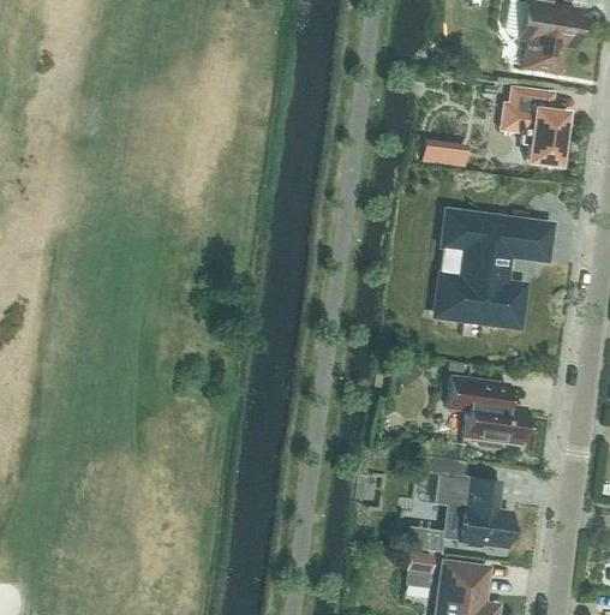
[(509,0),(504,28),(509,34),(519,36),(519,37),(530,39),(525,66),(558,71),(562,43),(573,46),(579,10),(552,5),(552,0),(509,0)]
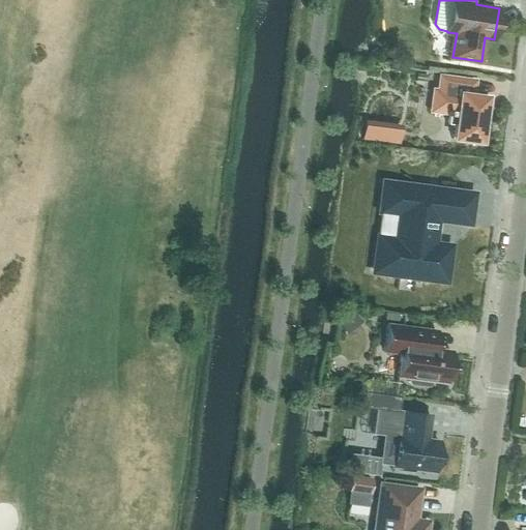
[(474,94),(476,81),(442,76),(440,90),(436,90),(433,110),(447,112),(447,115),(449,115),(448,123),(457,124),(455,138),(480,142),(485,112),(489,112),(491,97),(474,94)]
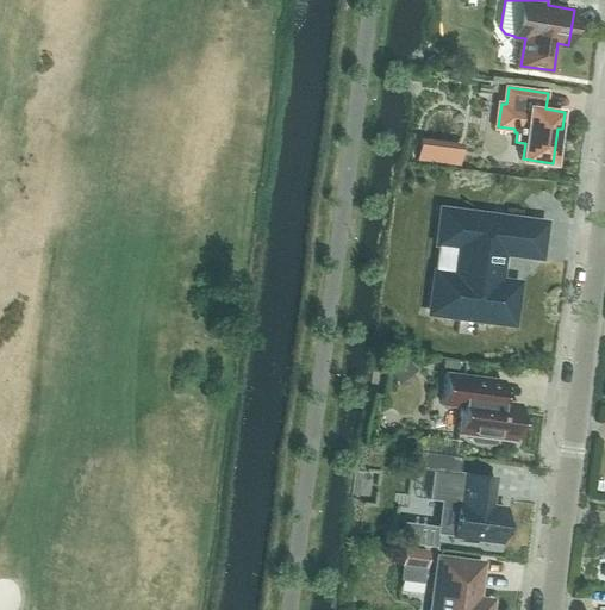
[(541,255),(544,224),(446,211),(441,241),(462,244),(456,282),(450,281),(436,292),(434,311),(451,313),(456,316),(461,318),(467,318),(473,318),(478,317),(511,321),(513,318),(516,305),(513,302),(507,302),(510,284),(499,281),(504,249),(541,255)]
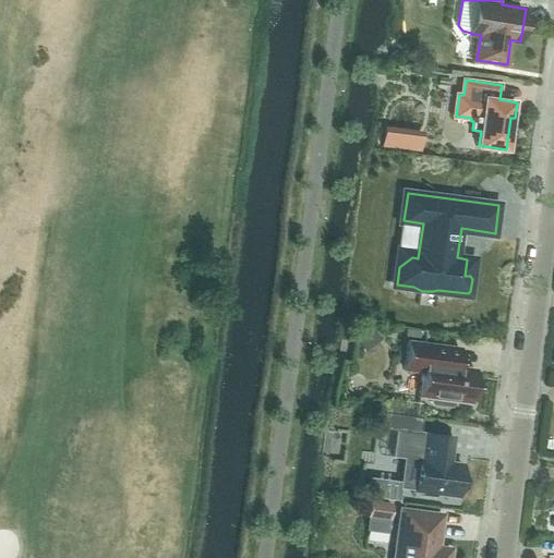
[(449,365),(452,347),(410,341),(407,370),(421,372),(424,376),(421,397),(433,398),(433,401),(435,403),(453,405),(456,404),(456,401),(472,403),(477,368),(449,365)]
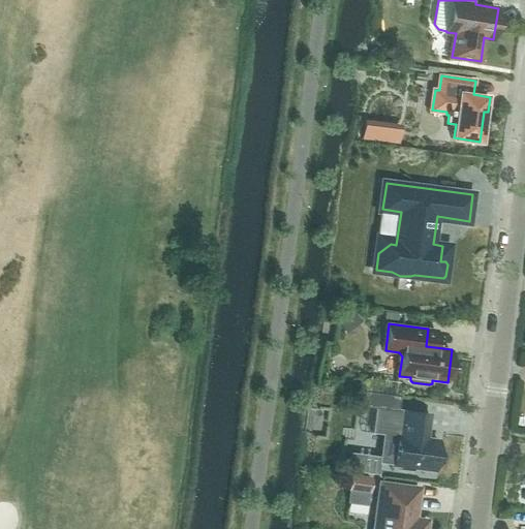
[(369,392),(367,406),(377,407),(400,410),(401,396),(369,392)]
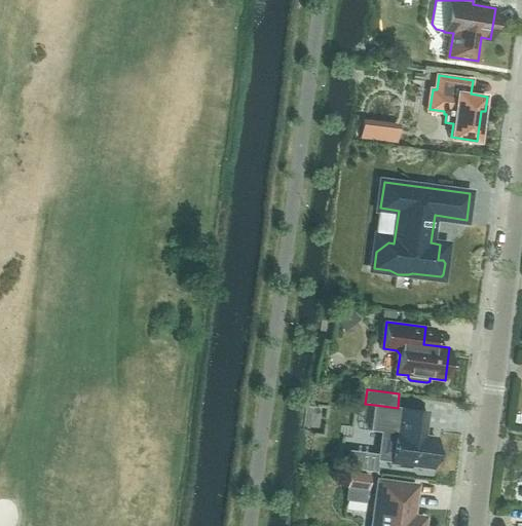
[(375,405),(372,429),(382,430),(379,459),(393,461),(393,463),(401,464),(400,467),(412,470),(413,466),(434,468),(435,454),(437,453),(438,445),(437,442),(437,438),(426,436),(429,420),(430,412),(402,409),(398,408),(375,405)]
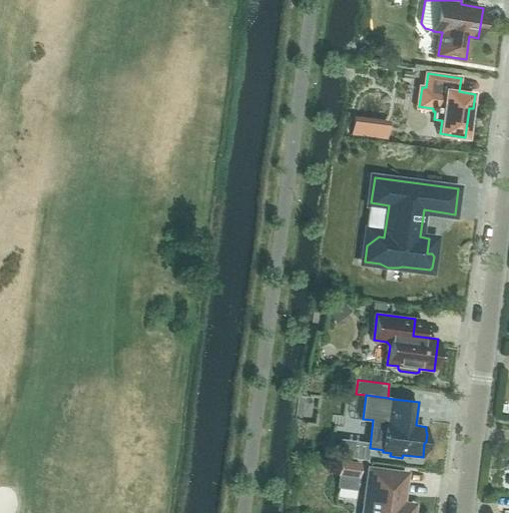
[(342,461),(340,475),(359,478),(361,463),(342,461)]
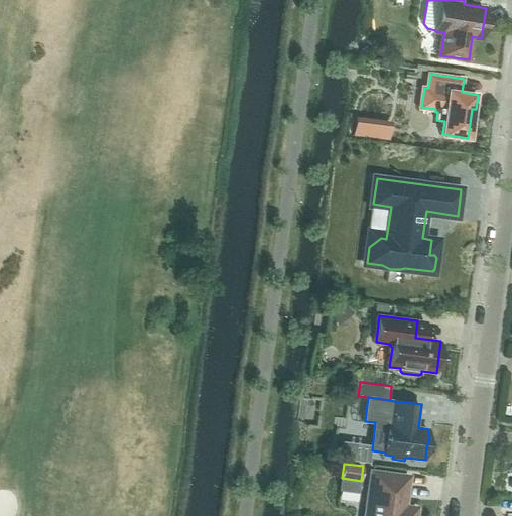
[(406,506),(410,476),(372,471),(366,515),(416,515),(418,508),(406,506)]
